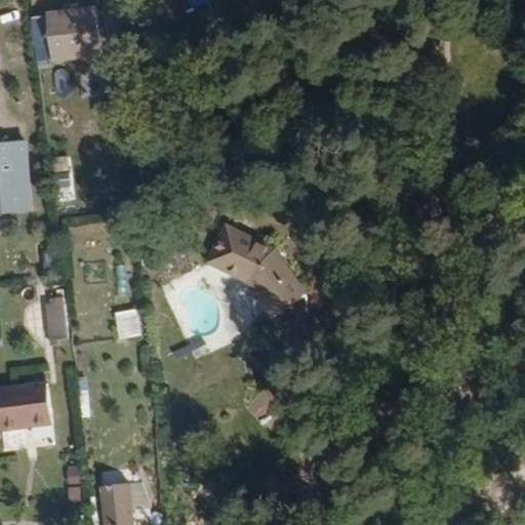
[(41,21),(46,65),(111,56),(106,13),(41,21)]
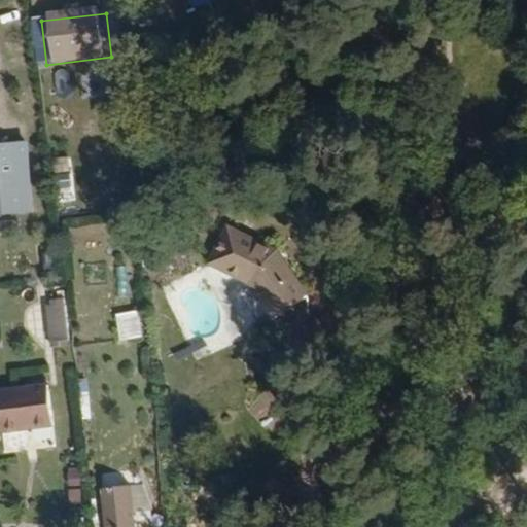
[(29,180),(26,148),(0,150),(0,200),(11,199),(10,182),(29,180)]
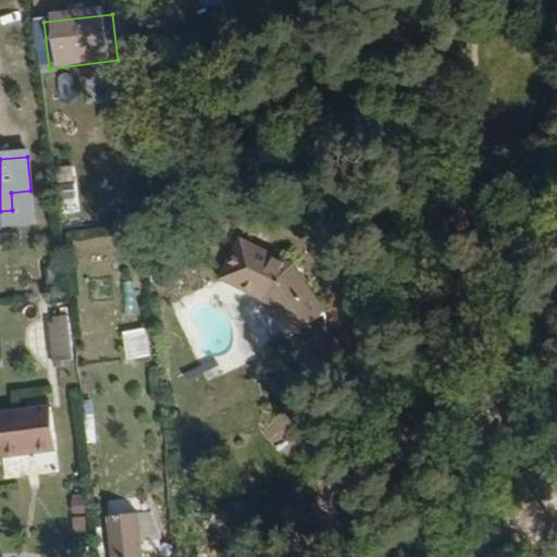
[(267,313),(289,351),(323,329),(293,279),(242,255),(222,286),(251,299),(257,316),(267,313)]
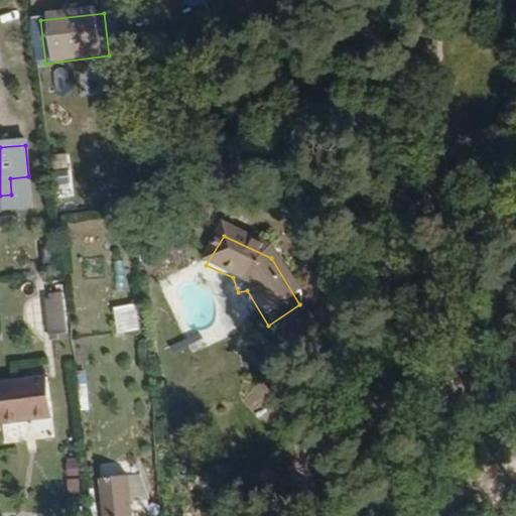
[(68,352),(80,351),(74,301),(68,303),(68,307),(62,308),(68,352)]
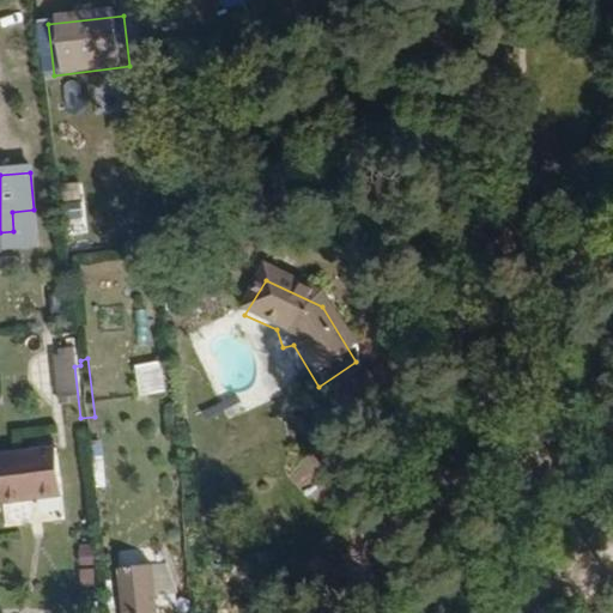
[(133,366),(139,398),(167,393),(161,362),(133,366)]
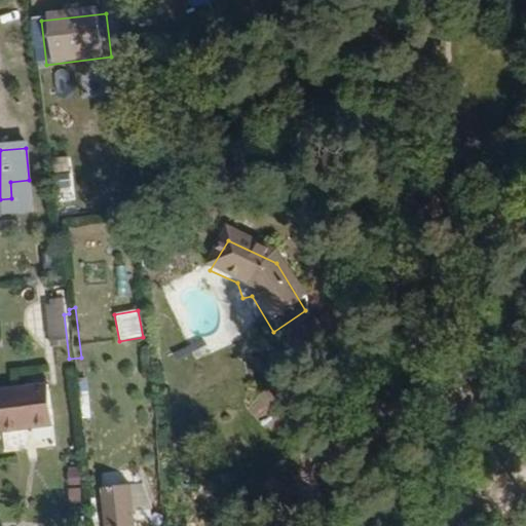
[(52,438),(47,396),(0,402),(0,421),(3,445),(52,438)]
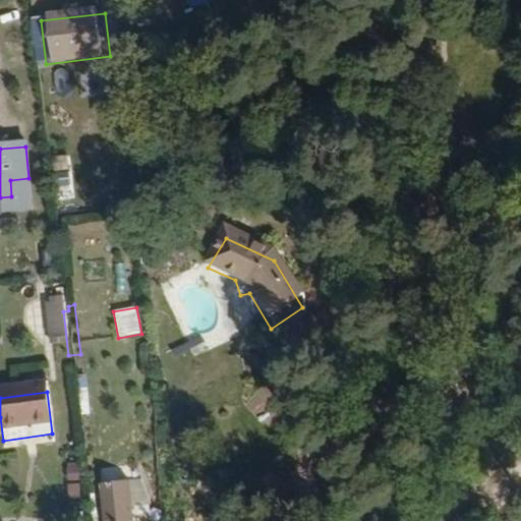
[(140,520),(139,503),(112,507),(113,520),(140,520)]
